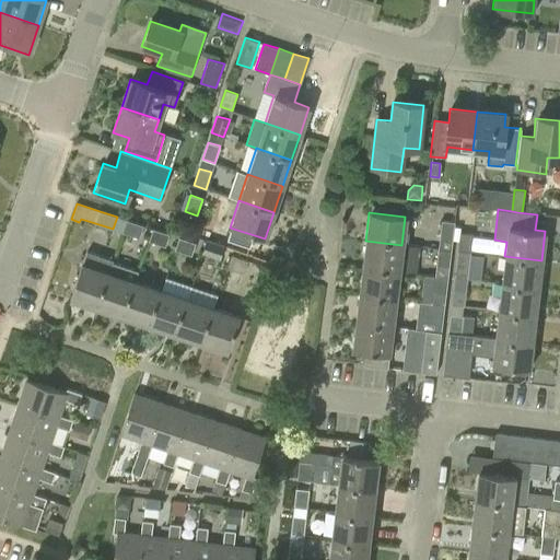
[(127,220),(123,232),(139,237),(143,225),(127,220)]
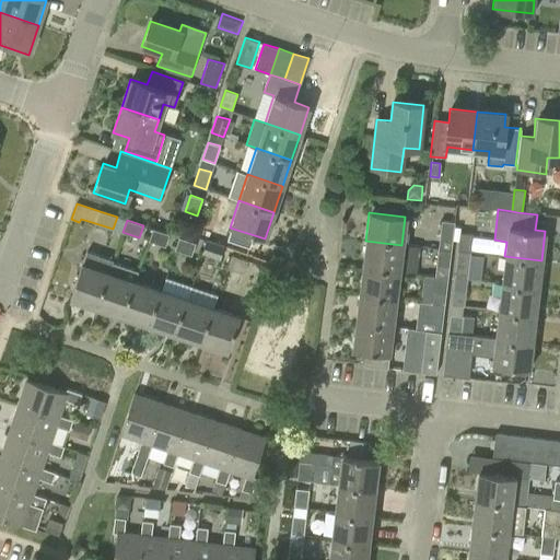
[(440,237),(453,240),(454,222),(442,220),(440,237)]
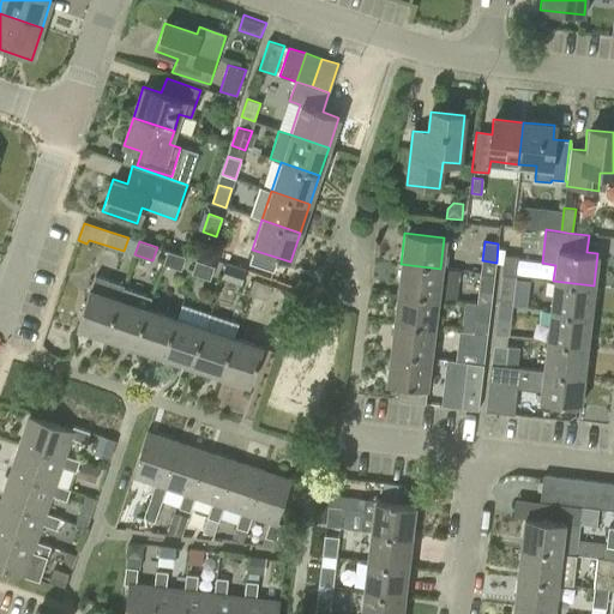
[(186,257),(168,251),(163,264),(181,270),(186,257)]
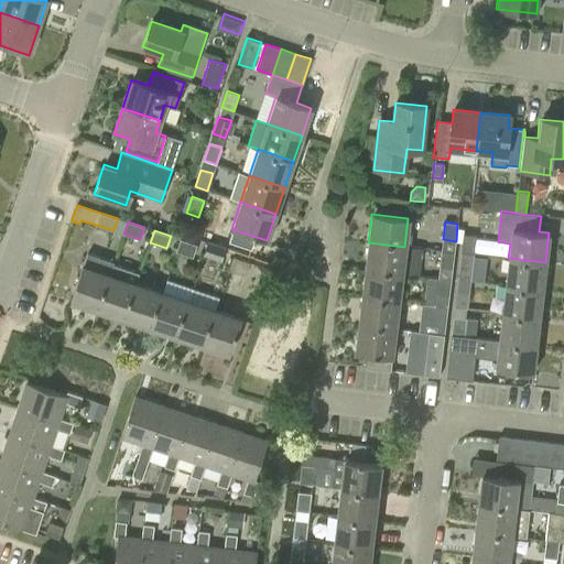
[(464,234),(462,251),(474,253),(476,236),(464,234)]
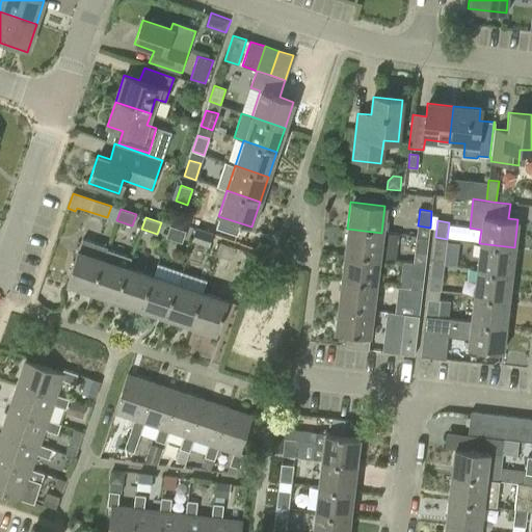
[(166,237),(182,242),(186,231),(169,225),(166,237)]
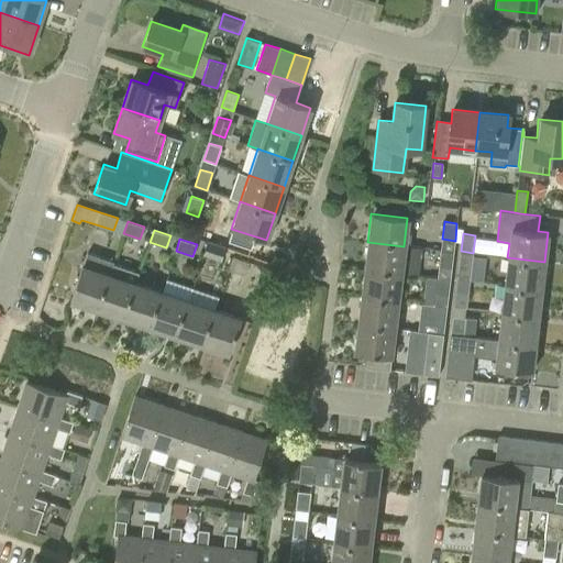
[(205,254),(221,260),(225,246),(209,242),(205,254)]
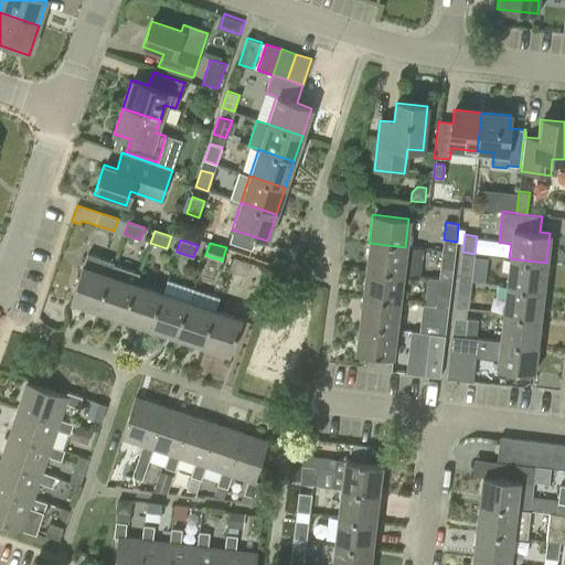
[(405,247),(369,243),(365,270),(402,275),(405,247)]
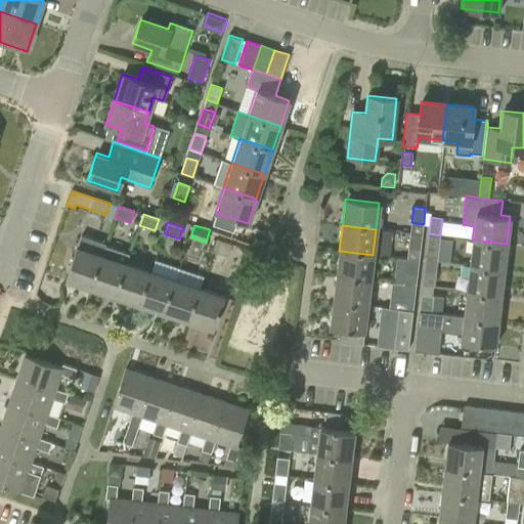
[(408,249),(421,250),(422,233),(410,232),(408,249)]
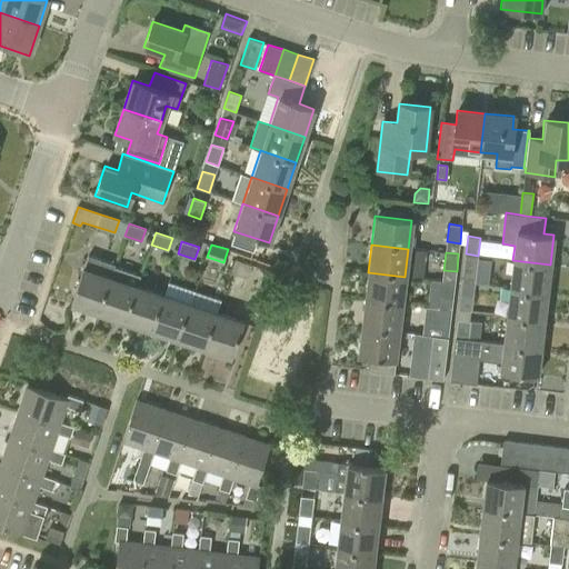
[(476,283),(478,256),(466,253),(462,282),(476,283)]
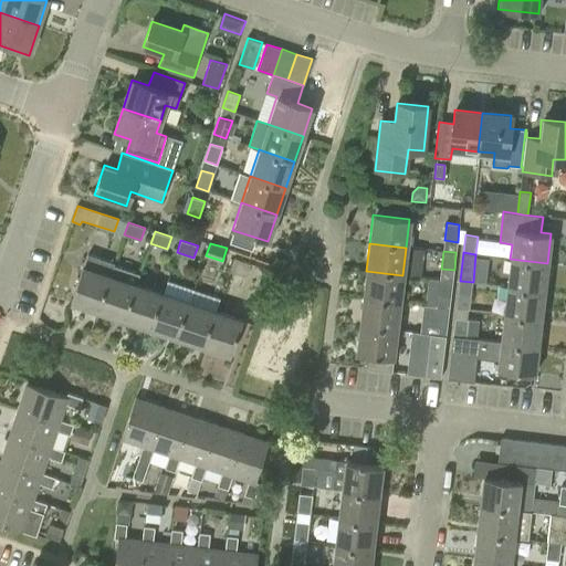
[(71,302),(97,311),(113,263),(87,254),(83,268),(82,266),(71,302)]
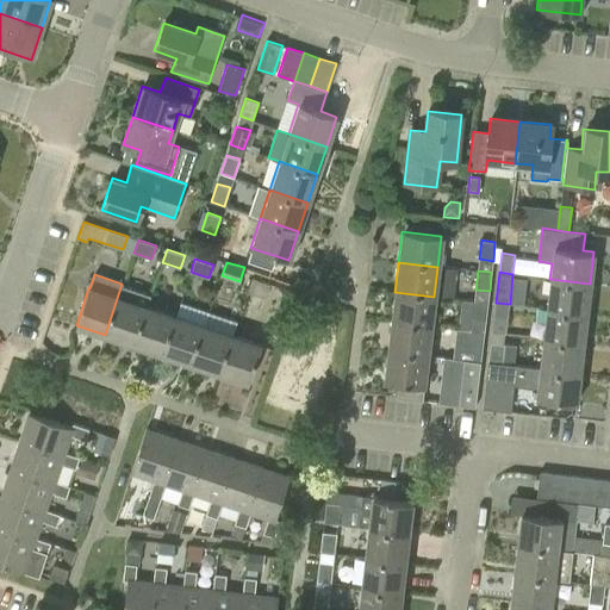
[(248,291),(266,297),(269,284),(251,278),(248,291)]
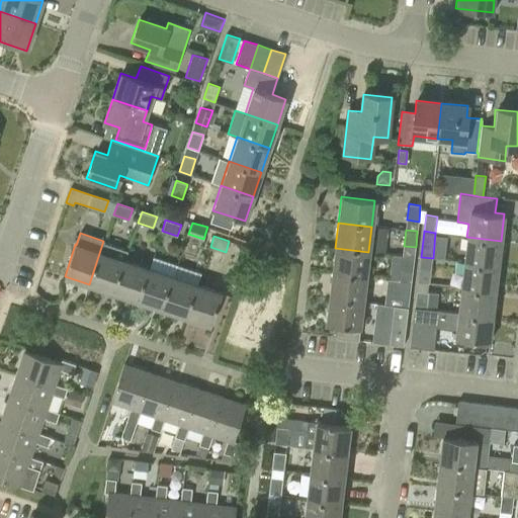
[(464,261),(498,265),(501,241),(466,237),(464,261)]
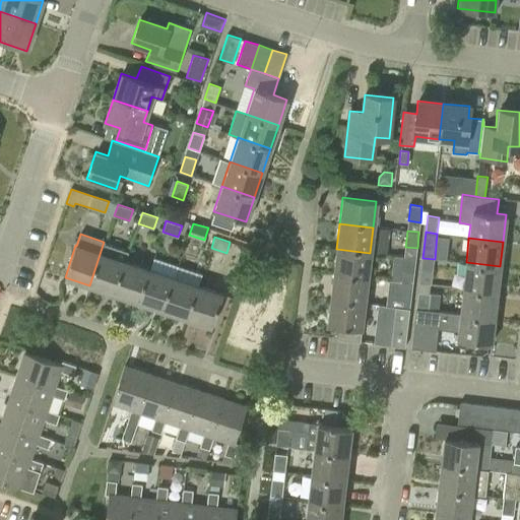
[(105,242),(104,242),(89,285),(113,294),(124,261),(127,251),(105,244),(105,242)]
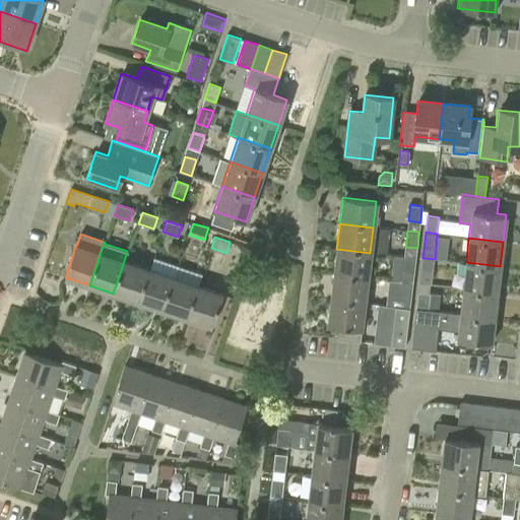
[(370,253),(336,249),(333,274),(367,278),(370,253)]
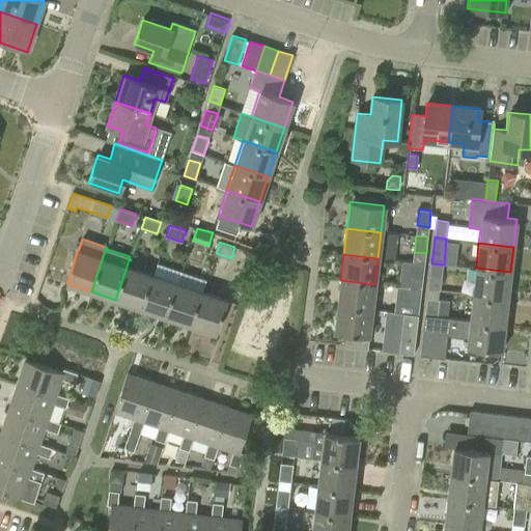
[(411,278),(423,280),(425,263),(413,261),(411,278)]
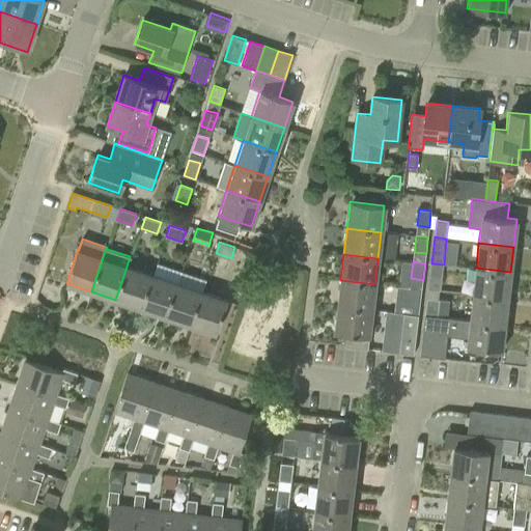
[(140,308),(151,275),(127,267),(115,300),(140,308)]
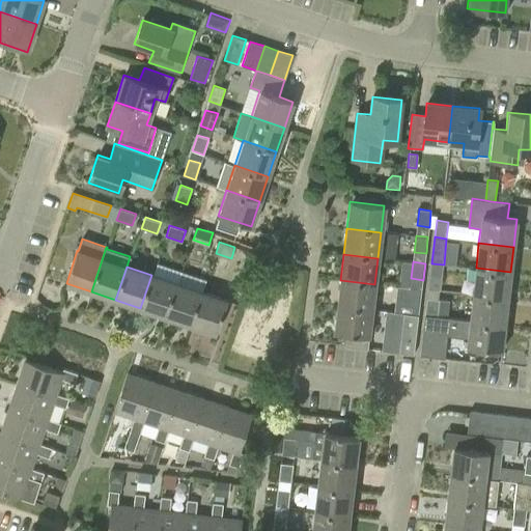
[(473,295),(508,298),(510,272),(476,268),(473,295)]
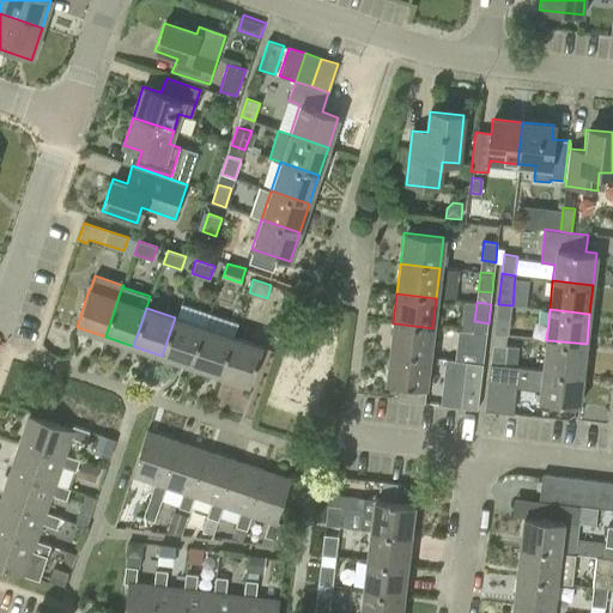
[(495,334),(509,335),(511,316),(497,315),(495,334)]
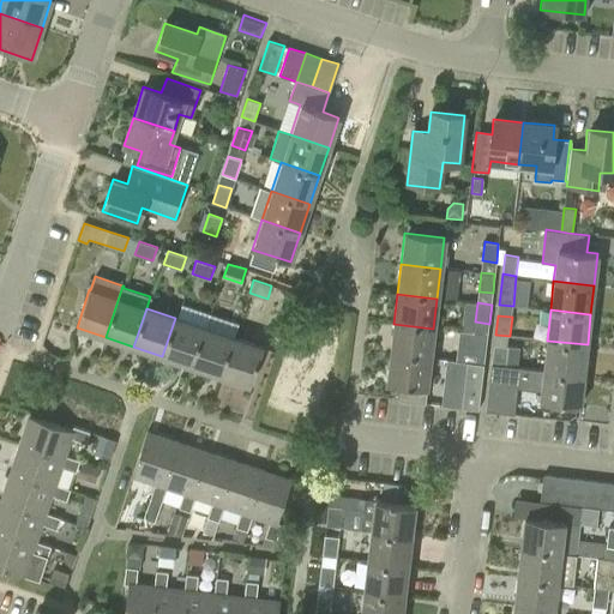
[(191,366),(204,327),(175,318),(162,356),(191,366)]
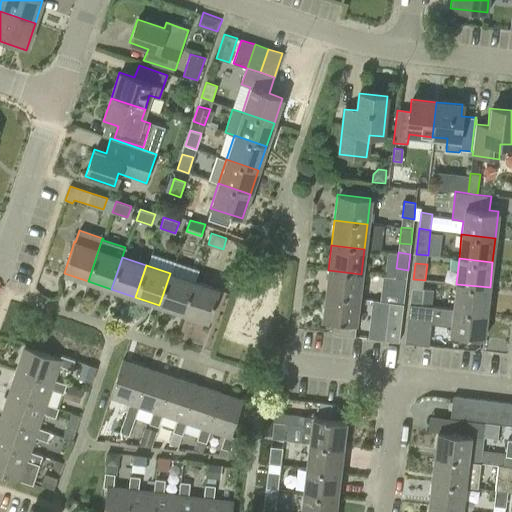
[(361,274),(328,270),(325,295),(358,299),(361,274)]
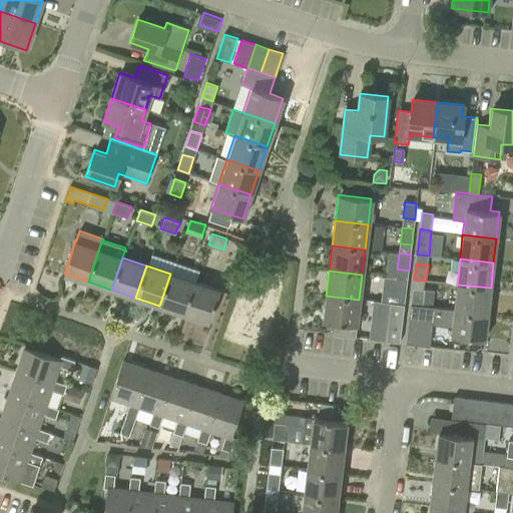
[(183,313),(193,282),(170,274),(159,306),(183,313)]
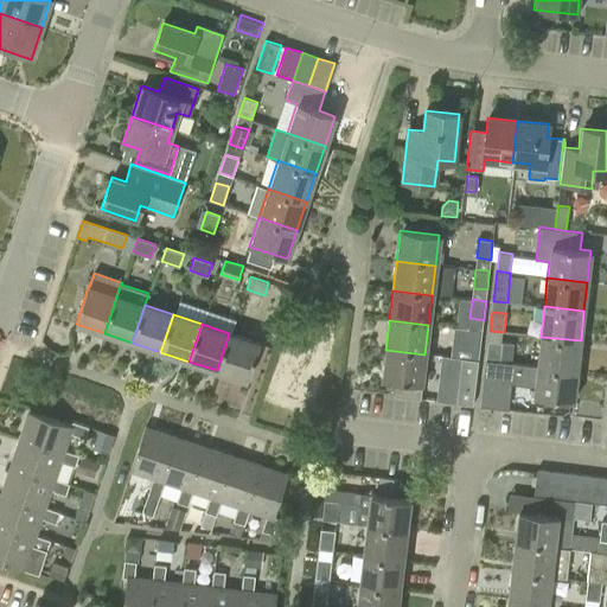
[(466,347),(480,350),(483,330),(468,328),(466,347)]
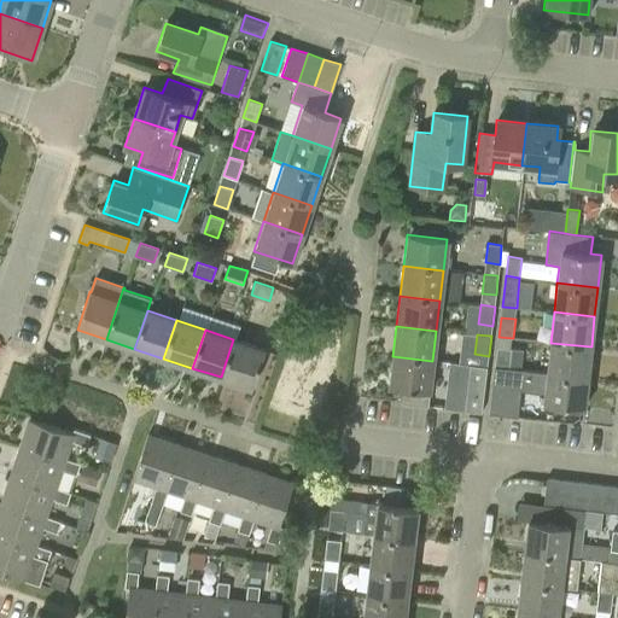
[(263,349),(233,339),(221,377),(251,388),(263,349)]
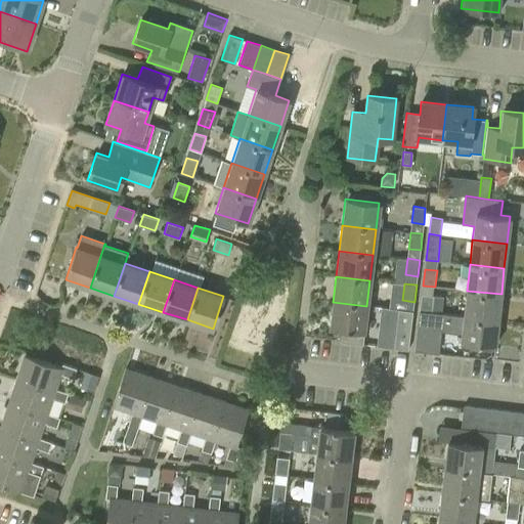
[(464,316),(498,320),(501,294),(467,291),(464,316)]
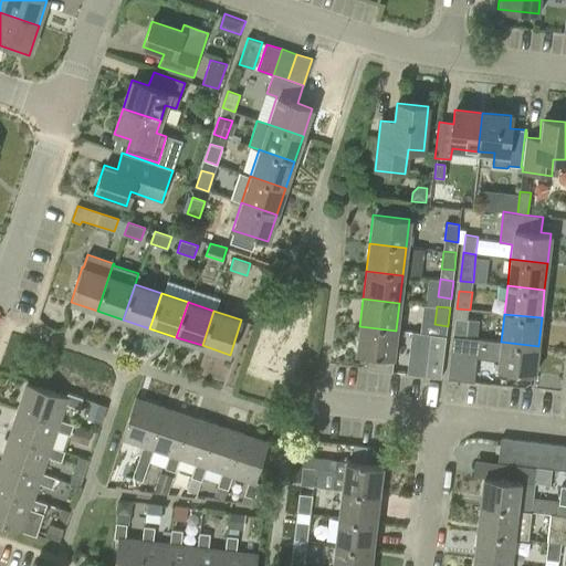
[(456,318),(453,336),(463,337),(467,337),(469,320),(456,318)]
